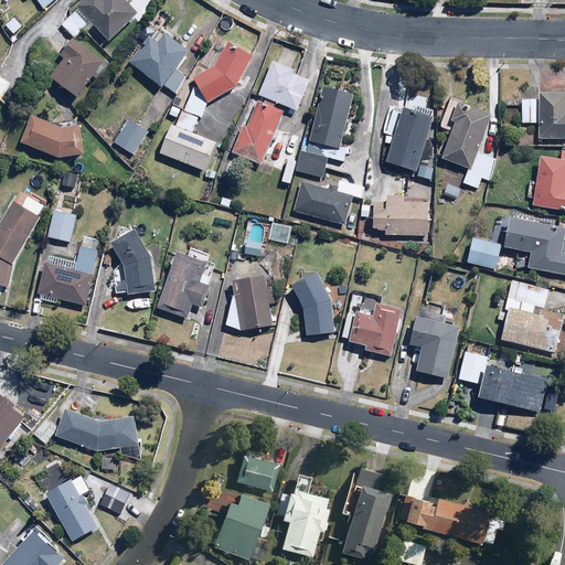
[(55,0),(33,0),(42,11),(55,0)]
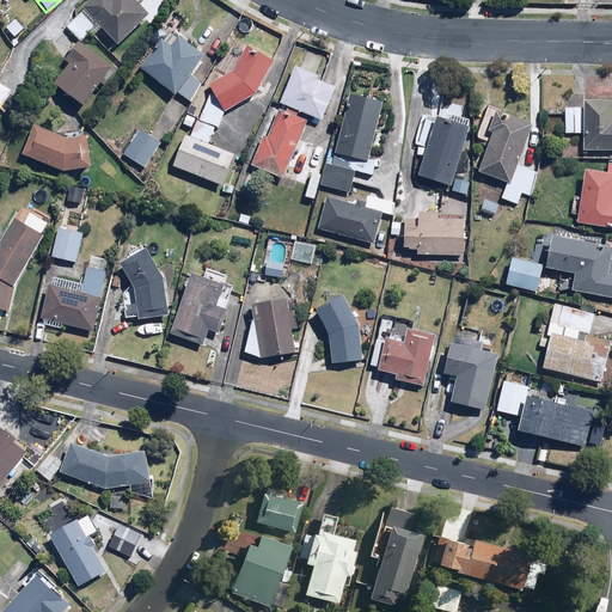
[(117,47),(147,16),(132,0),(89,0),(81,8),(84,11),(67,29),(83,44),(99,29),(117,47)]
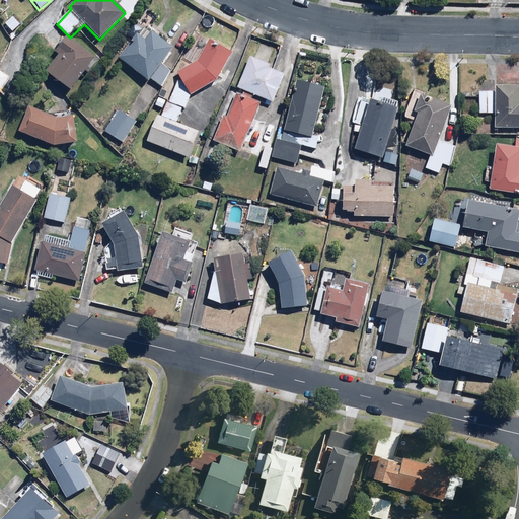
[(20,26),(11,15),(3,23),(12,33),(20,26)]
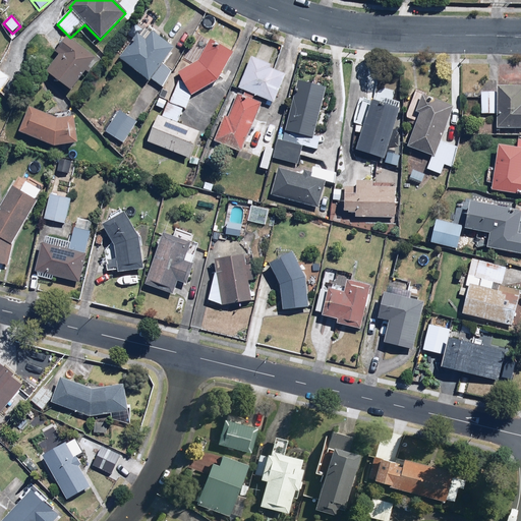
[(162,64),(173,48),(151,32),(146,40),(137,34),(119,58),(150,80),(162,90),(174,73),(162,64)]
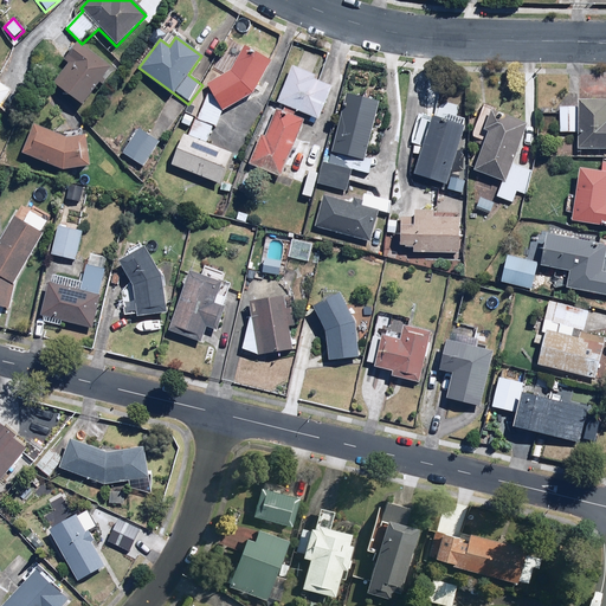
[(83,108),(111,68),(77,43),(49,83),(83,108)]
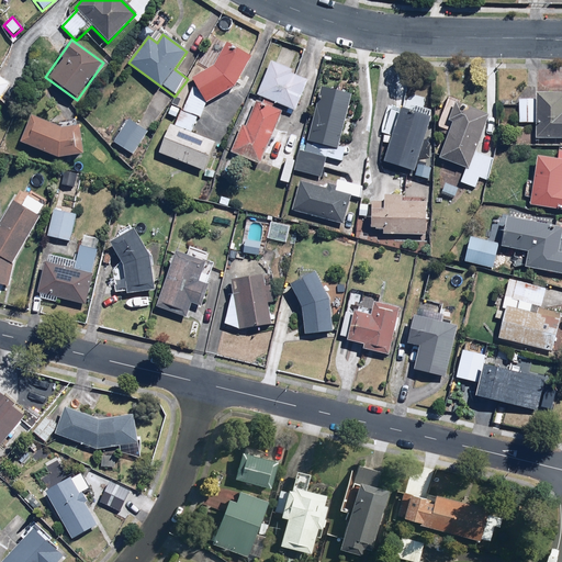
[(226,42),(211,68),(193,78),(191,80),(192,81),(181,111),(170,107),(166,116),(176,120),(173,125),(169,124),(158,154),(204,171),(215,143),(190,134),(197,116),(200,117),(205,102),(233,87),(250,56),(226,42)]
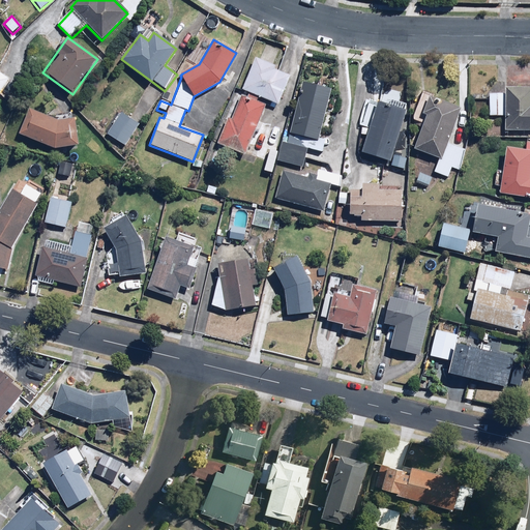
[(258,124),(265,107),(256,102),(259,97),(277,106),(290,77),(273,69),(275,65),(256,57),(241,92),(248,94),(246,98),(240,96),(230,120),(226,119),(216,144),(244,155),(264,160),(267,150),(274,152),(281,130),(258,124)]
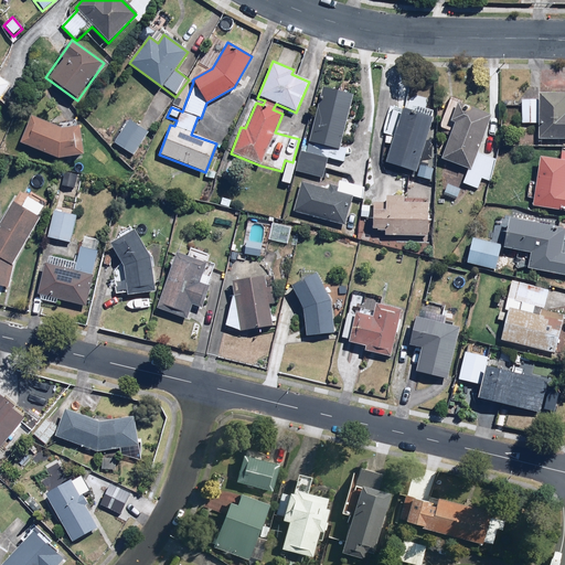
[(0,99),(10,85),(0,77),(0,99)]
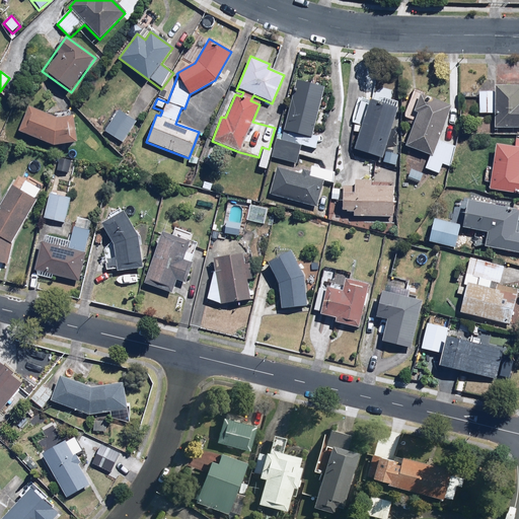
[(325,87),(296,80),(282,140),(276,138),(272,157),(297,163),(301,147),(315,150),(319,137),(314,136),(325,87)]
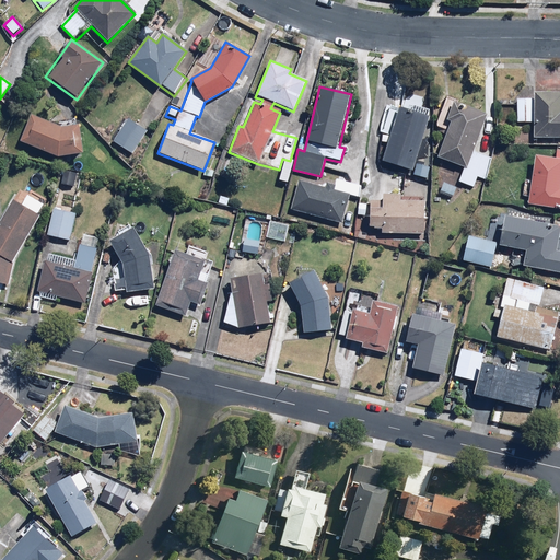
[(534,123),(534,138),(559,138),(559,94),(535,94),(535,100),(517,100),(517,123),(534,123)]
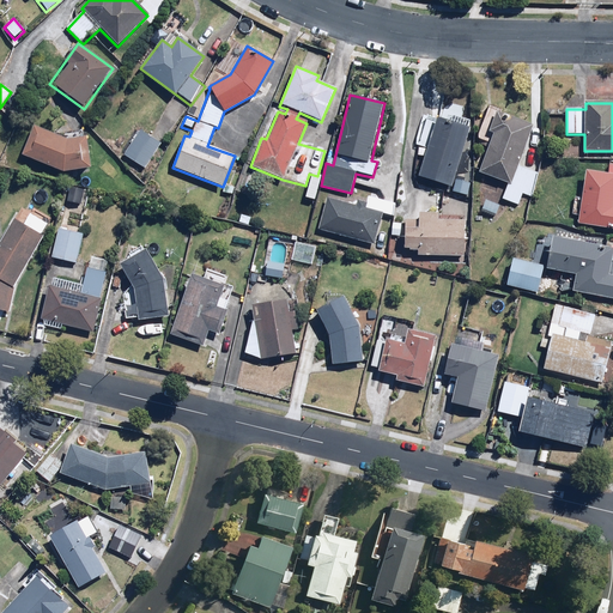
[(534,126),(496,113),(486,138),(491,139),(479,174),(509,184),(503,200),(519,206),(523,194),(530,196),(539,175),(519,168),(534,126)]
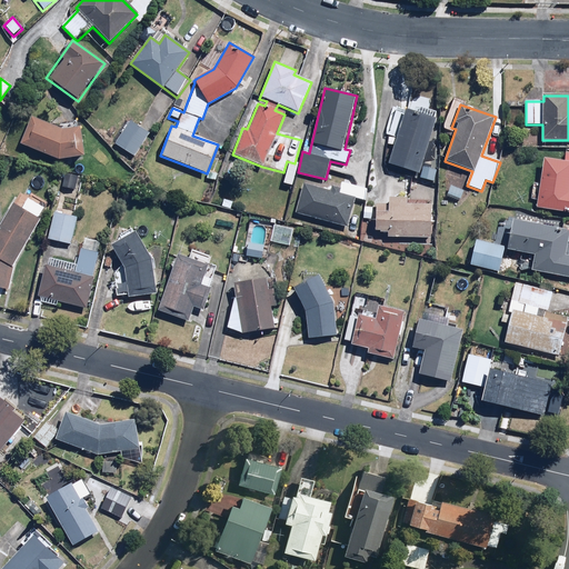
[(437,169),(422,166),(436,121),(436,119),(397,107),(392,122),(401,125),(397,139),(389,137),(387,145),(393,146),(388,165),(420,173),(418,179),(433,183),(437,169)]
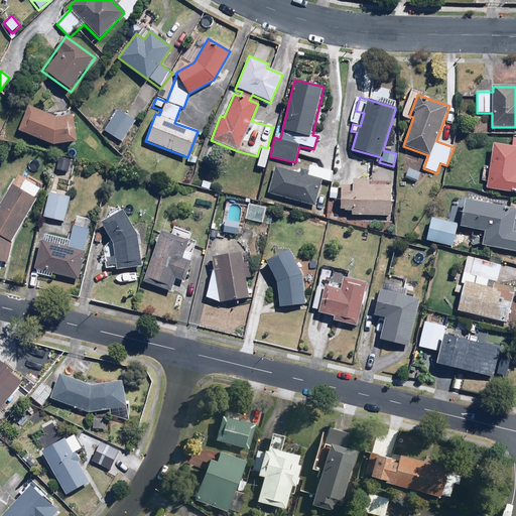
[(29,106),(18,132),(53,146),(77,143),(72,111),(48,114),(29,106)]
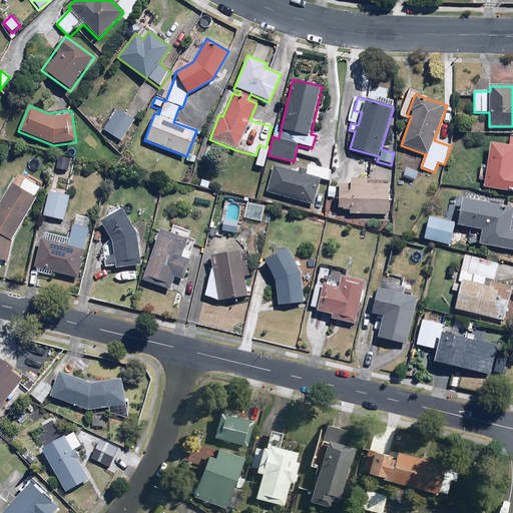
[(134,120),(117,109),(103,131),(120,142),(134,120)]
